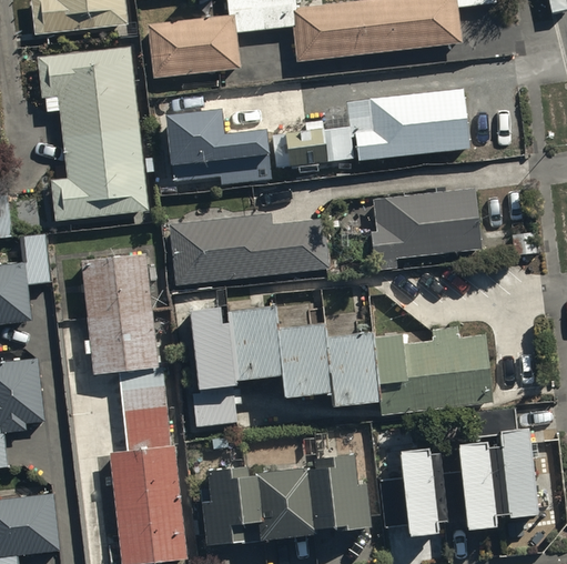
[(127,0),(50,0),(50,2),(34,4),(39,44),(131,34),(127,0)]
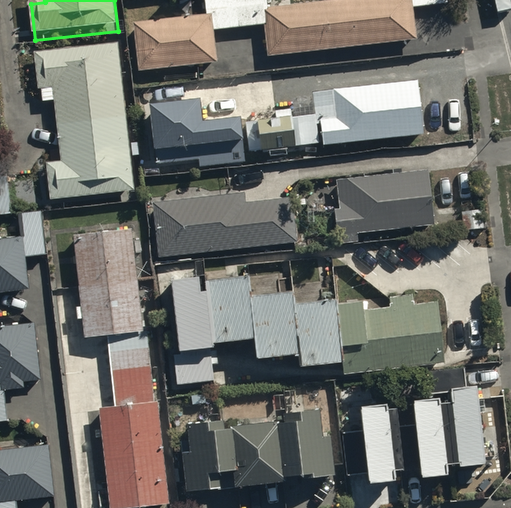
[(267,0),(205,0),(209,25),(136,33),(142,81),(221,72),(217,40),(267,34),(270,66),(420,49),(416,16),(450,12),(448,0),(408,0),(408,1),(270,17),(267,0)]
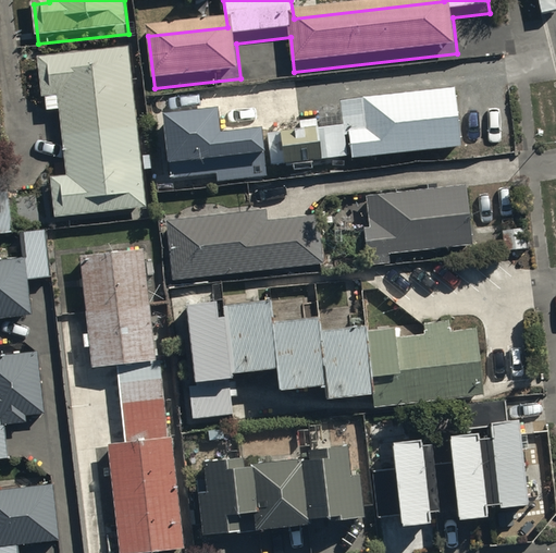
[(127,46),(37,57),(41,96),(57,94),(66,174),(50,175),(54,216),(146,205),(127,46)]
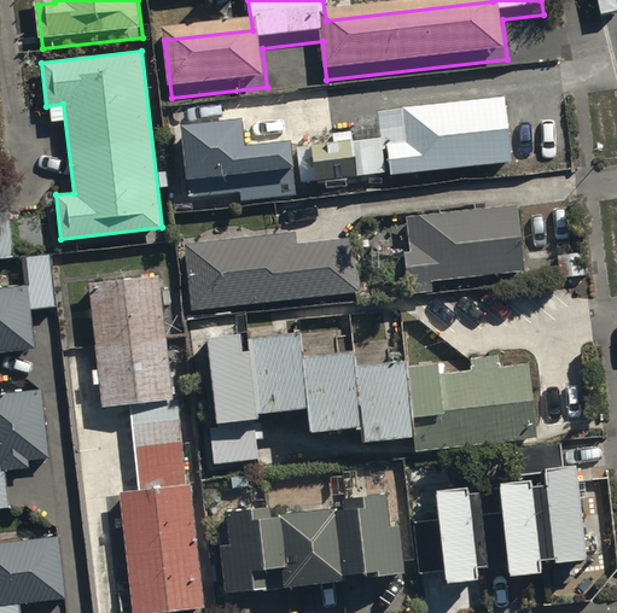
[(390,174),(510,161),(502,97),(402,107),(406,141),(386,144),(390,174)]
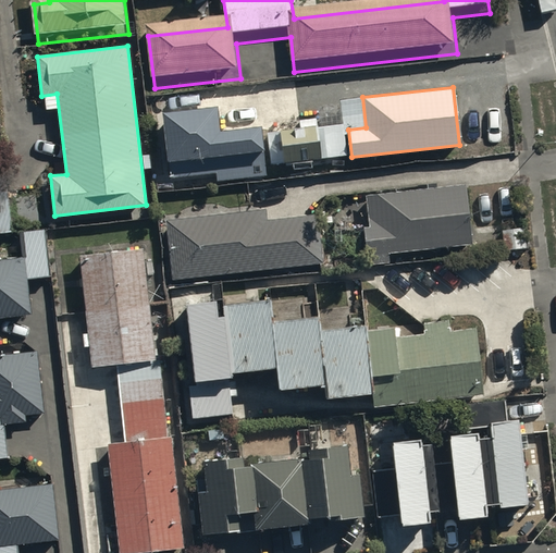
[(172,177),(215,173),(217,182),(266,176),(260,123),(219,126),(217,105),(161,110),(167,158),(170,158),(172,177)]
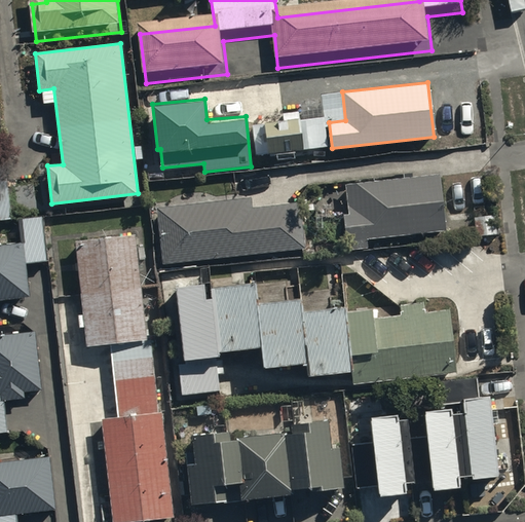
[(251,125),(255,156),(328,147),(324,117),(251,125)]
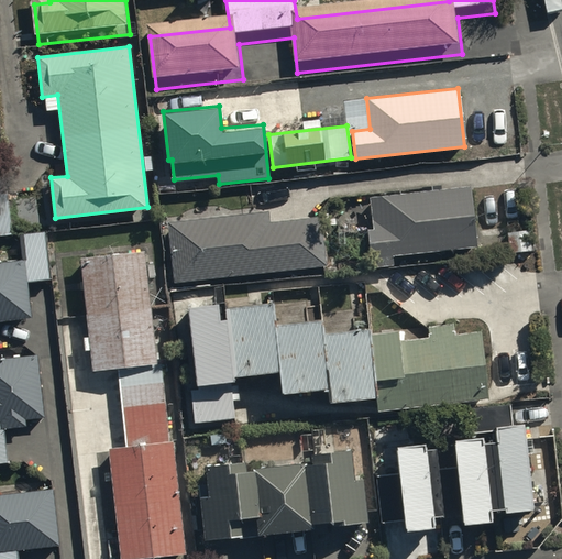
[(370,198),(373,229),(367,230),(372,269),(394,266),(393,256),(476,247),(470,187),(370,198)]
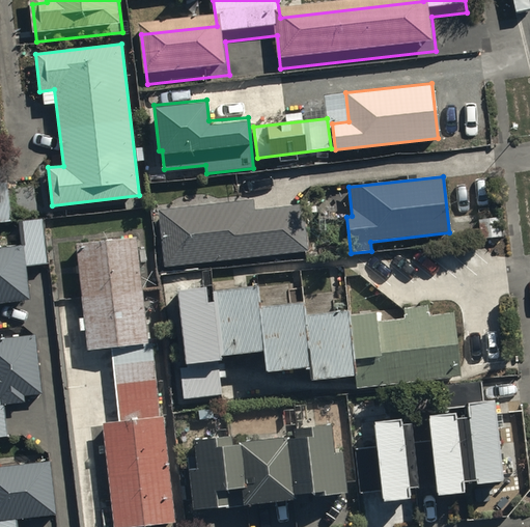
[(0,182),(0,222),(14,221),(8,182),(0,182)]
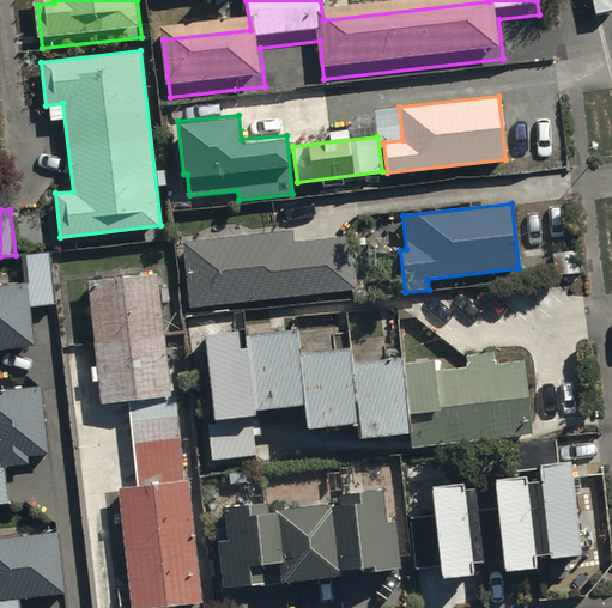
[(350,237),(294,243),(292,231),(182,243),(191,309),(356,290),(350,237)]
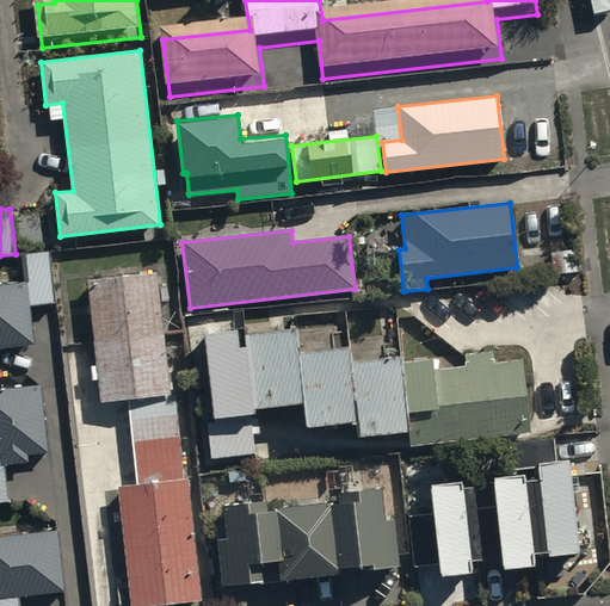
[(0,284),(0,347),(35,345),(31,311),(30,311),(30,305),(55,303),(49,253),(23,255),(25,282),(0,284)]
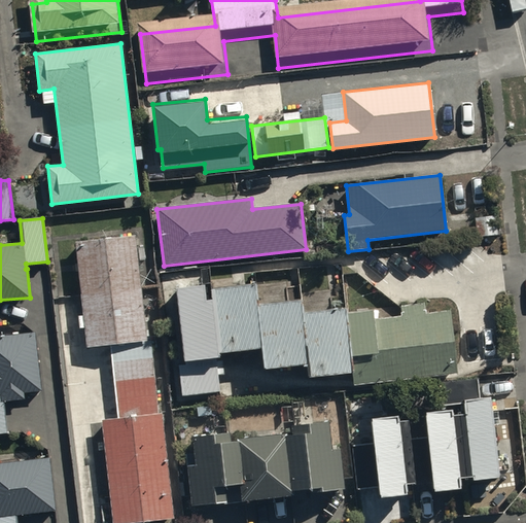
[(86,347),(110,345),(118,418),(102,419),(113,522),(143,522),(173,519),(162,413),(159,413),(151,341),(146,341),(136,235),(75,241),(86,347)]
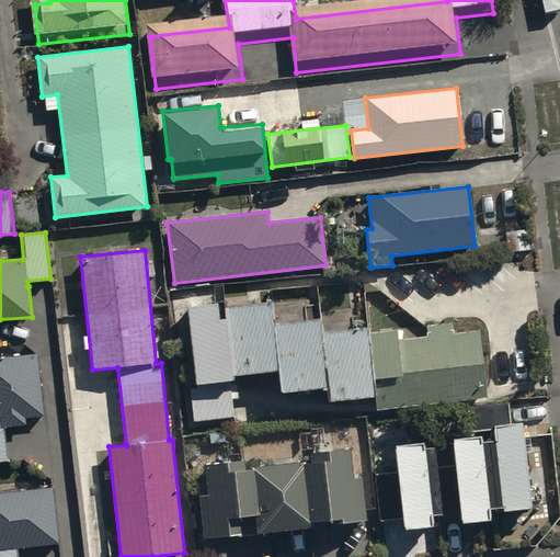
[(269,297),(224,303),(232,373),(277,366),(272,322),(269,297)]
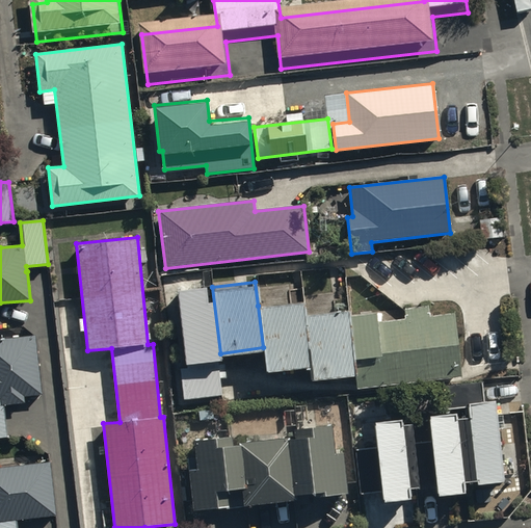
[(176,288),(185,361),(216,357),(207,284),(176,288)]
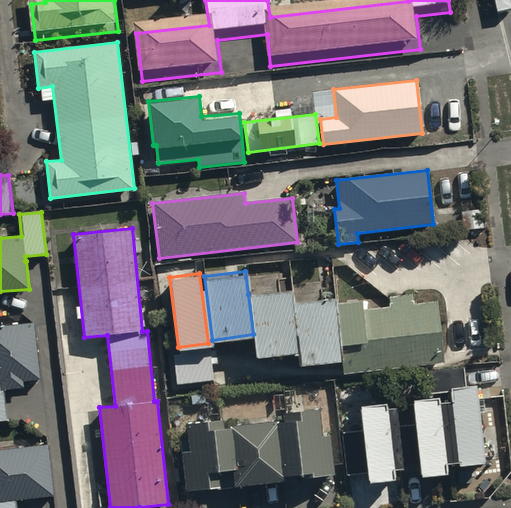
[(289,288),(248,294),(255,353),(296,348),(289,288)]
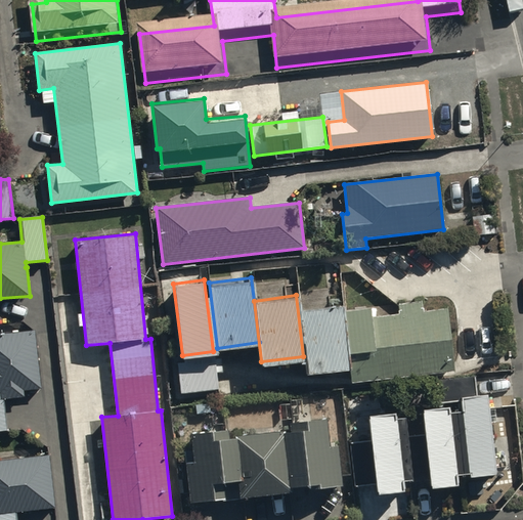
[(300,307),(307,371),(350,366),(343,302),(300,307)]
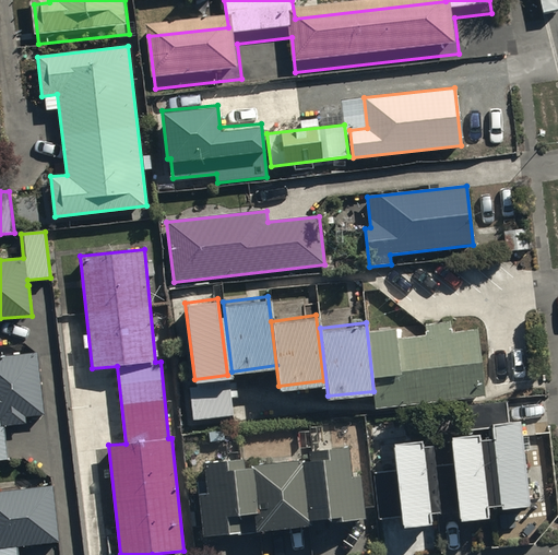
[(376,406),(484,396),(477,329),(369,340),(376,406)]
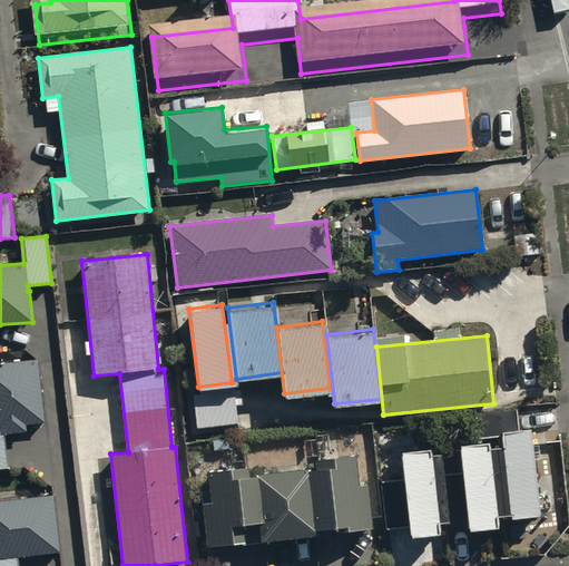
[(27,432),(26,425),(45,422),(39,360),(0,363),(0,469),(8,469),(5,435),(27,432)]
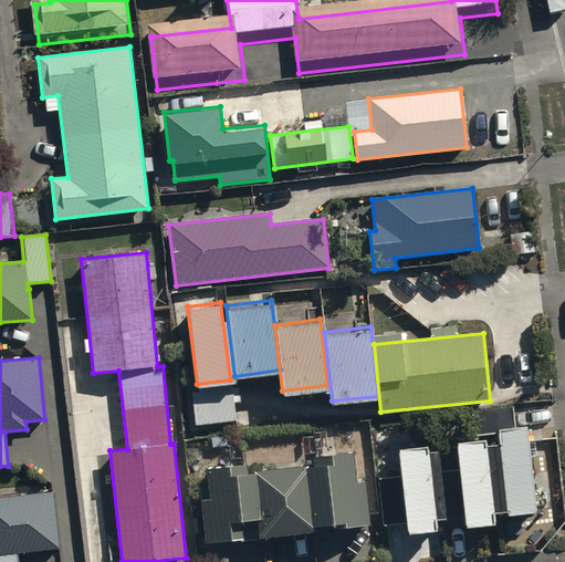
[(191,393),(196,425),(237,420),(233,387),(191,393)]
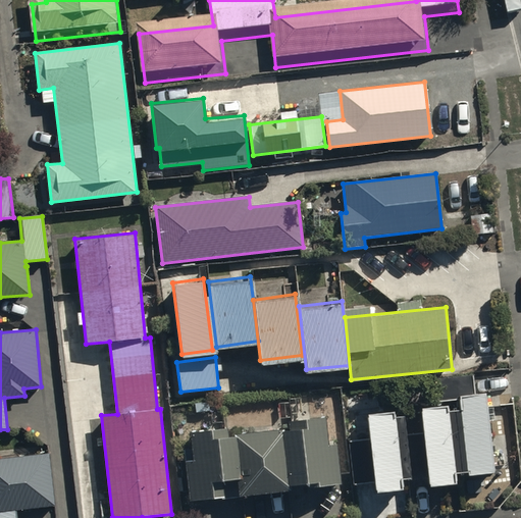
[(457,393),(466,472),(491,469),(482,390),(457,393)]
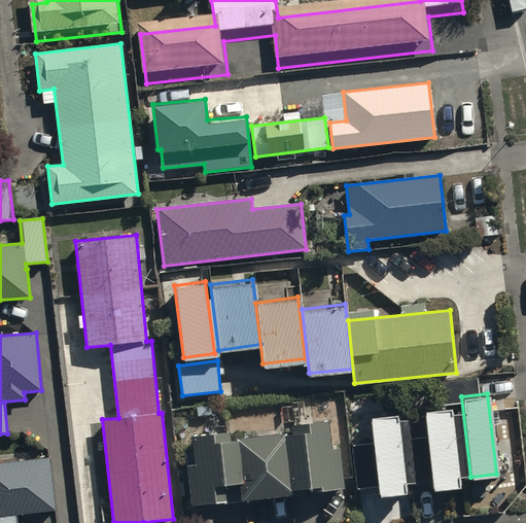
[(423,408),(432,488),(459,485),(451,405),(423,408)]
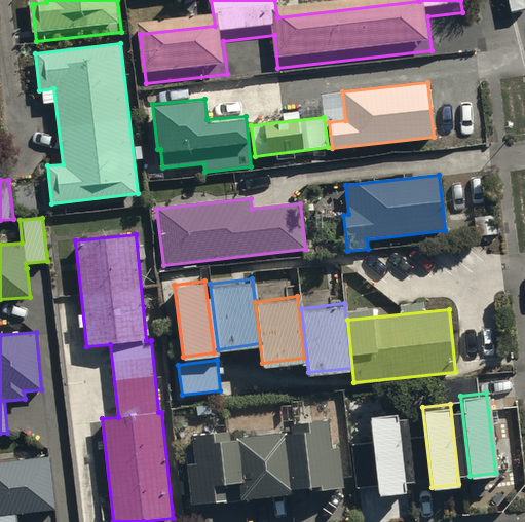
[(378,492),(405,489),(397,411),(370,413),(378,492)]
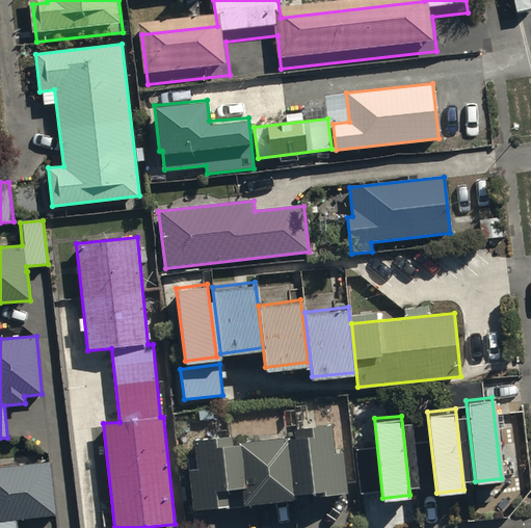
[(330,423),(293,427),(294,434),(289,436),(289,434),(237,440),(232,440),(231,433),(193,438),(196,468),(189,469),(193,509),(244,503),(297,498),(296,490),(312,487),(313,496),(348,493),(343,451),(334,452),(330,423)]
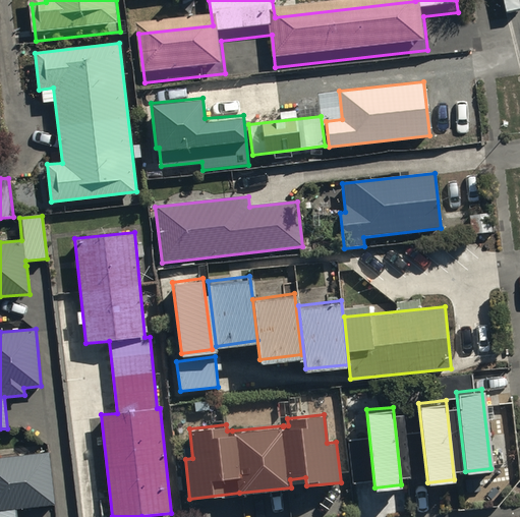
[(17,516),(16,510),(56,505),(50,453),(0,458),(0,516),(17,516)]
